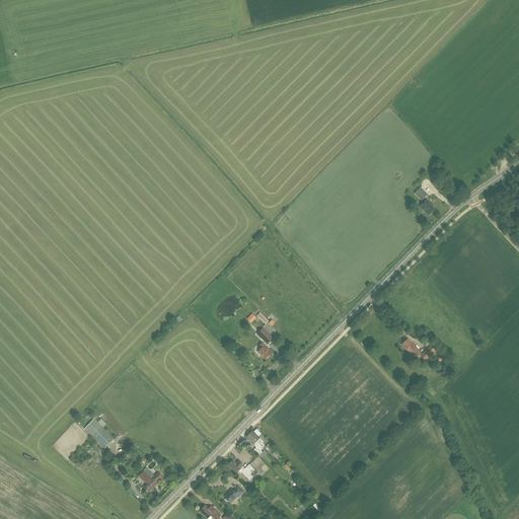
[(424,198),(427,195),(420,188),(415,193),(422,201),(422,200),(424,202),(420,206),(429,215),(435,209),(429,203),(427,200),(426,200),(424,198)]
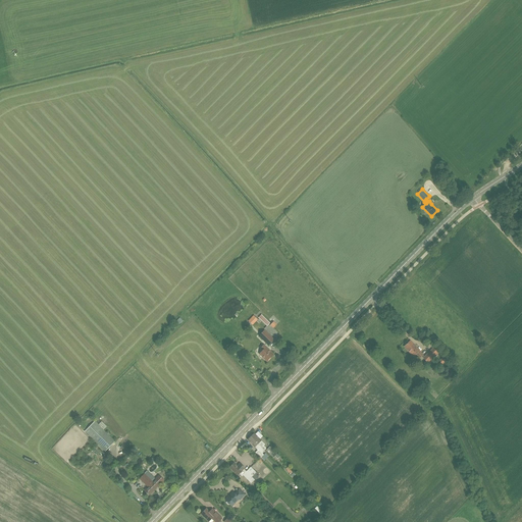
[(269,323),(262,315),(261,315),(258,318),(266,326),(269,323)]
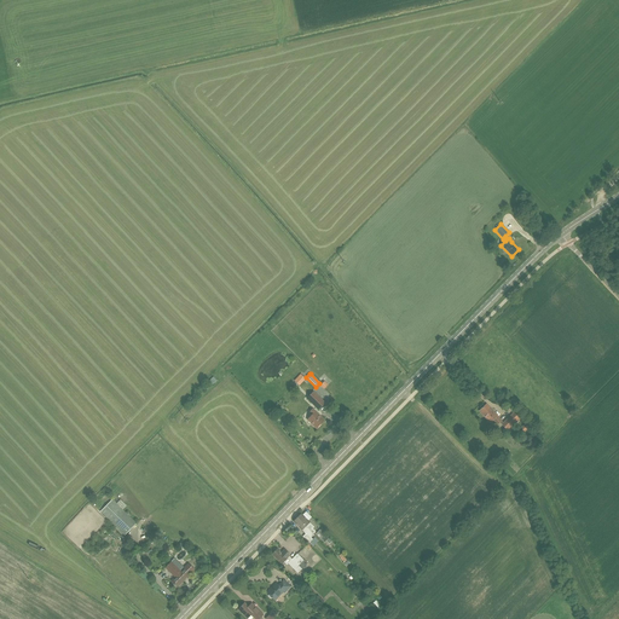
[(325,403),(313,392),(307,398),(319,410),(325,403)]
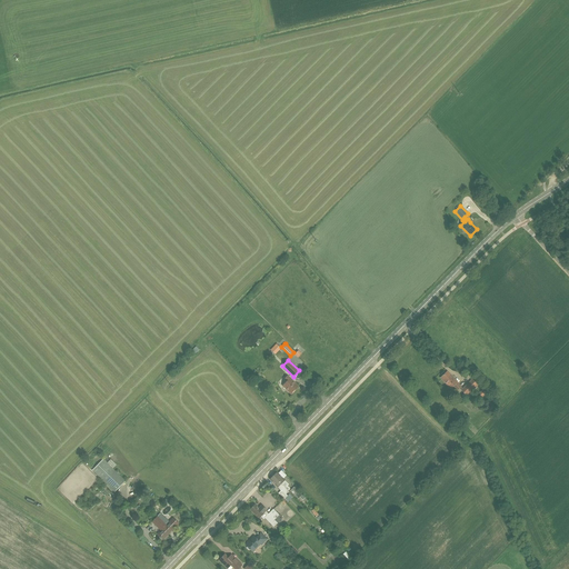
[(458,390),(461,387),(447,371),(440,378),(450,389),(453,386),(458,390)]
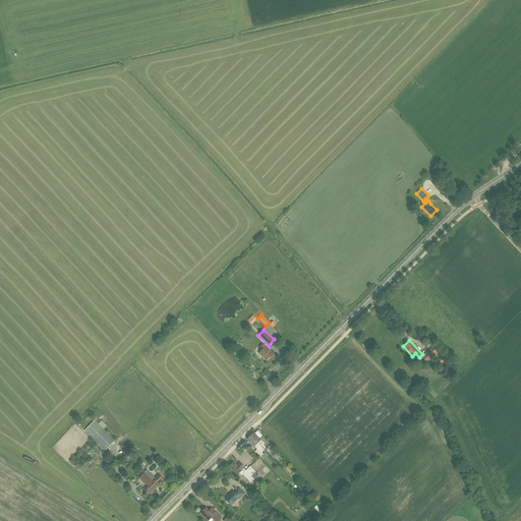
[(273,354),(264,344),(261,347),(263,349),(258,353),(267,360),(273,354)]
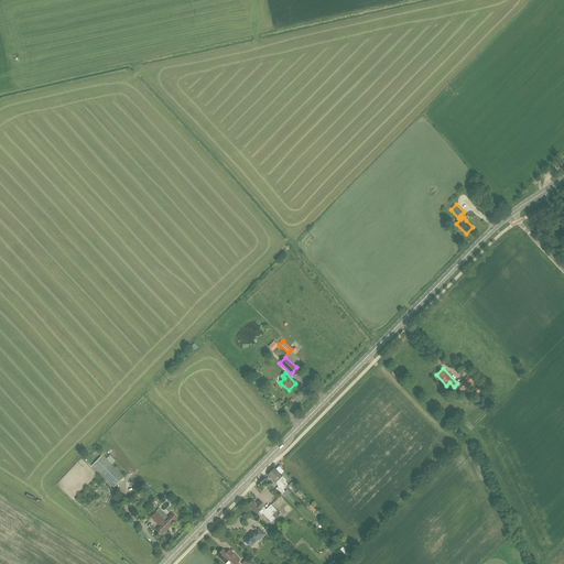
[(470,373),(457,386),(463,391),(468,386),(468,387),(477,379),(470,373)]
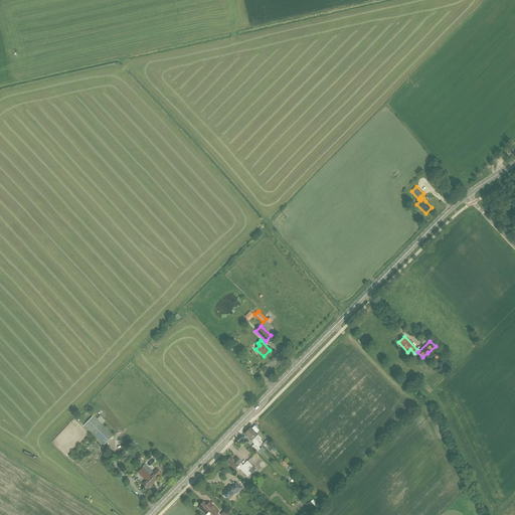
[(432,357),(435,361),(442,354),(439,350),(432,357)]
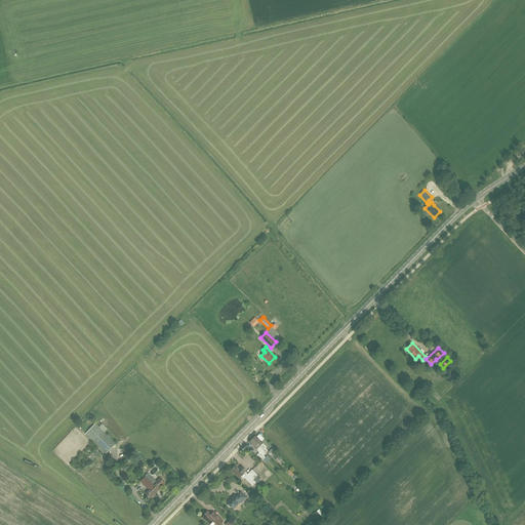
[(455,375),(451,371),(447,375),(451,379),(455,375)]
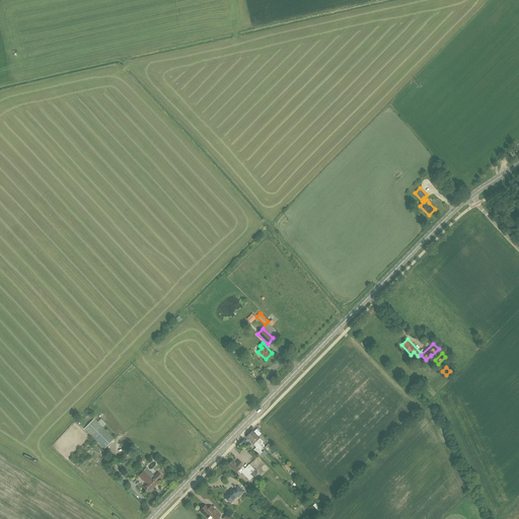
[(84,429),(104,449),(115,439),(94,419),(84,429)]
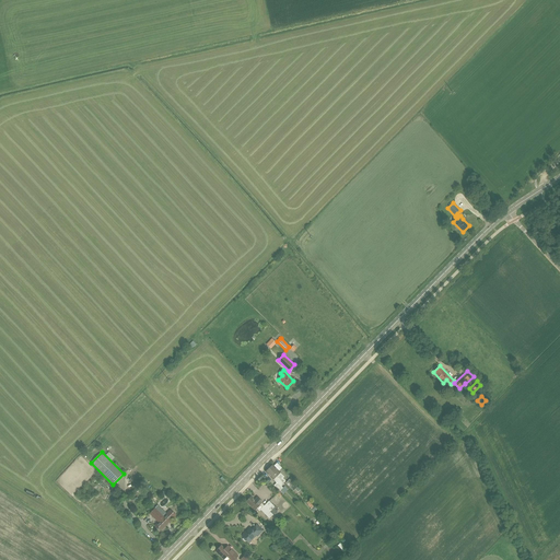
[(277,463),(275,466),(272,465),(269,468),(283,483),(284,483),(283,482),(286,480),(283,478),(284,477),(280,473),(279,471),(282,468),(277,463)]
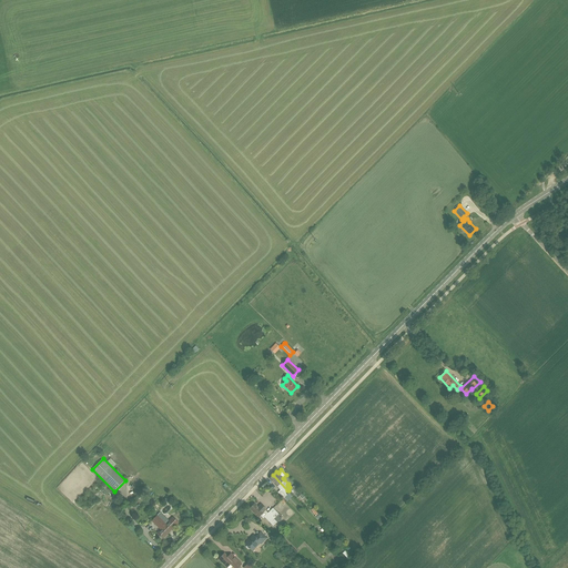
[(285,493),(287,490),(273,475),(270,478),(277,486),(281,489),(277,492),(283,498),(286,495),(285,493)]
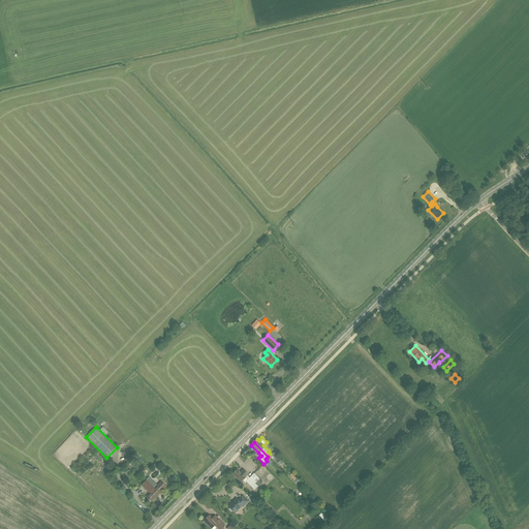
[(273,453),(270,456),(274,460),(275,460),(278,463),(280,460),(277,457),(278,455),(275,450),(273,453)]
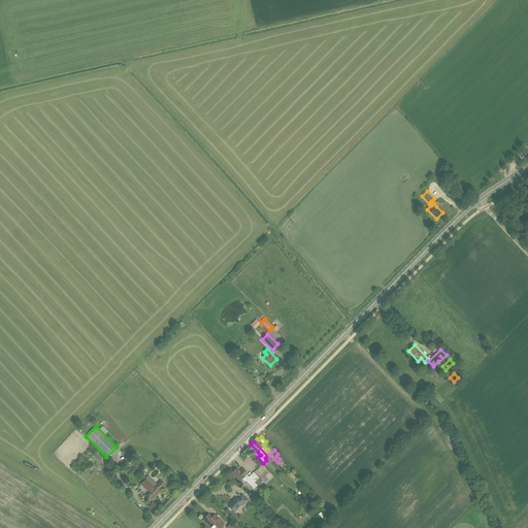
[(246,474),(248,473),(244,470),(241,472),(237,468),(232,472),(240,481),(242,480),(244,482),(245,481),(254,489),(258,486),(255,483),(259,477),(254,472),(250,476),(246,474)]
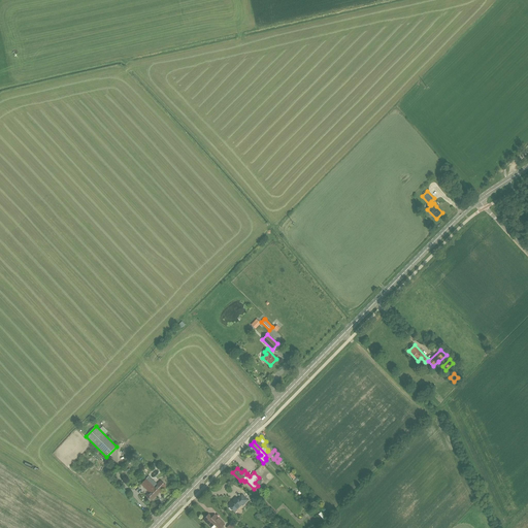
[(296,477),(291,472),(289,474),(293,479),(293,480),(294,480),(293,481),(295,483),(298,480),(296,477)]
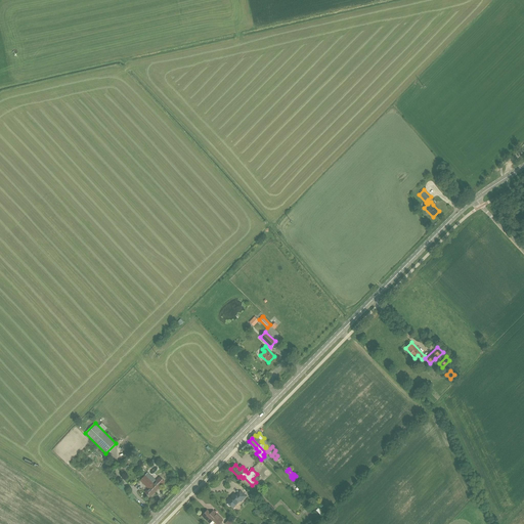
[(164,482),(159,477),(153,484),(144,476),(140,481),(148,488),(144,492),(150,497),(156,491),(156,490),(164,482)]
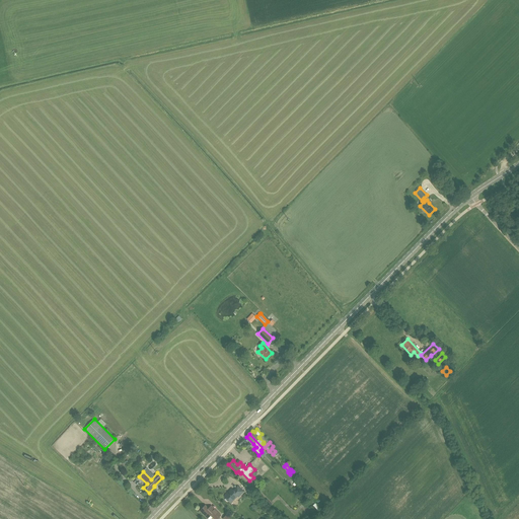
[(228,492),(224,497),(226,499),(225,499),(225,500),(227,502),(228,502),(231,499),(233,500),(234,500),(235,499),(235,498),(238,496),(239,497),(244,492),(238,486),(233,491),(232,490),(228,493),(228,492)]
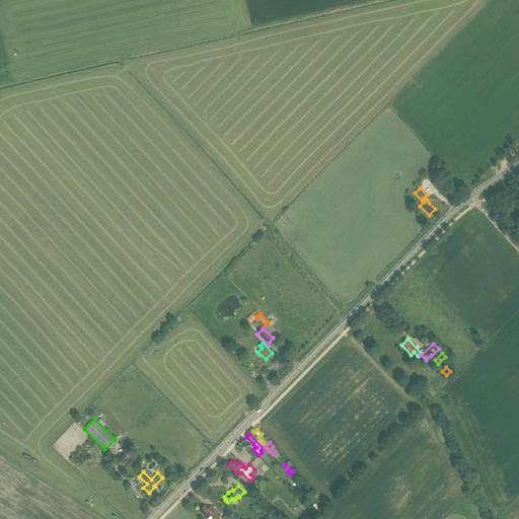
[(208,509),(205,506),(200,511),(207,518),(211,515),(214,518),(217,518),(220,516),(211,506),(208,509)]
